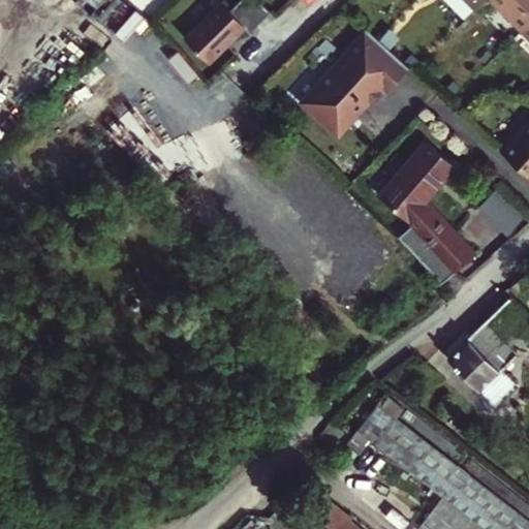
[(218,0),(184,35),(209,61),(225,44),(222,41),(227,36),(228,37),(230,36),(234,36),(244,26),(248,31),(270,10),(259,0),(237,0),(229,8),(220,0),(218,0)]
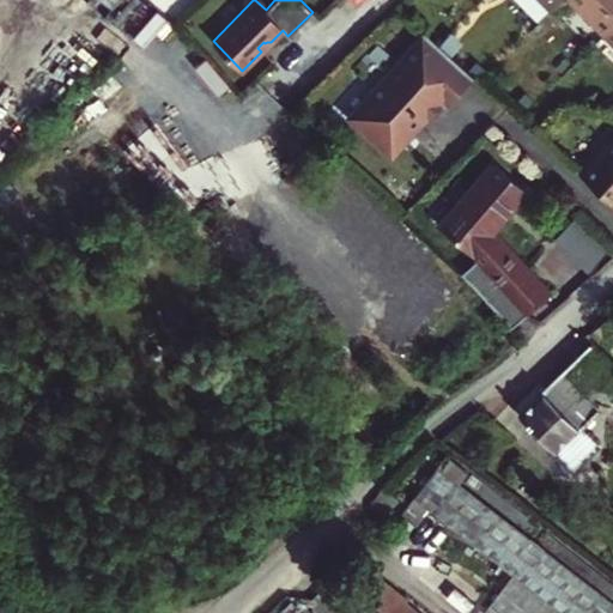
[(540,0),(552,12),(564,0),(540,0)]
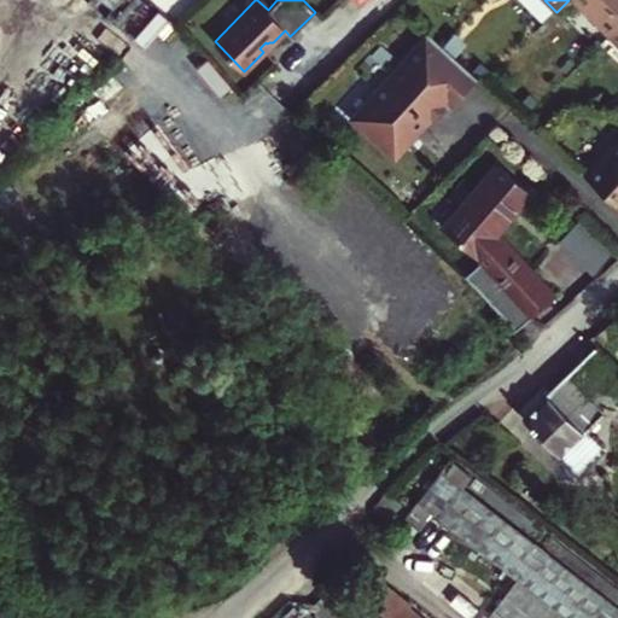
[(617,0),(573,0),(611,36),(617,29),(617,0)]
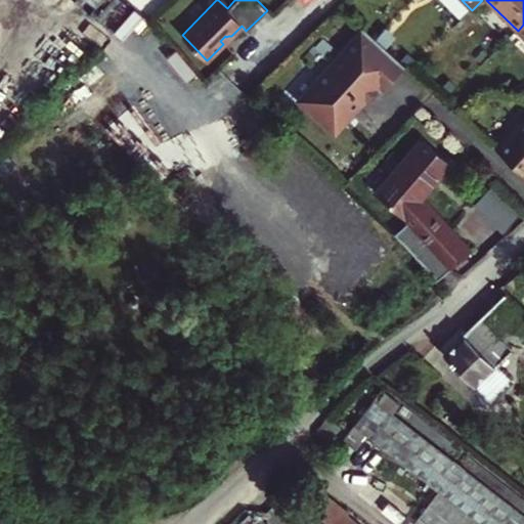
[(405,67),(365,30),(300,100),(334,130),(375,85),(382,92),(405,67)]
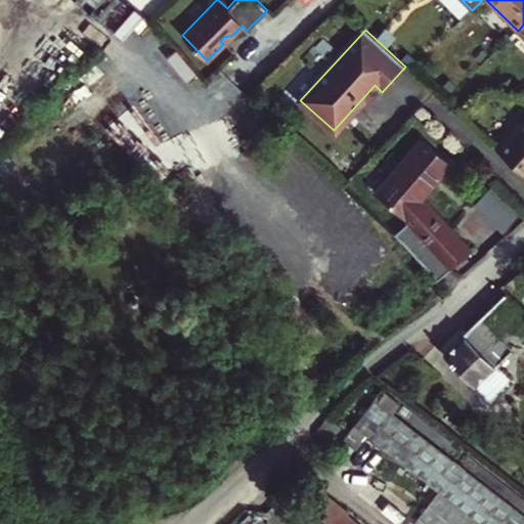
[(220,41),(223,44),(231,36),(228,36),(226,37),(225,36),(220,41)]
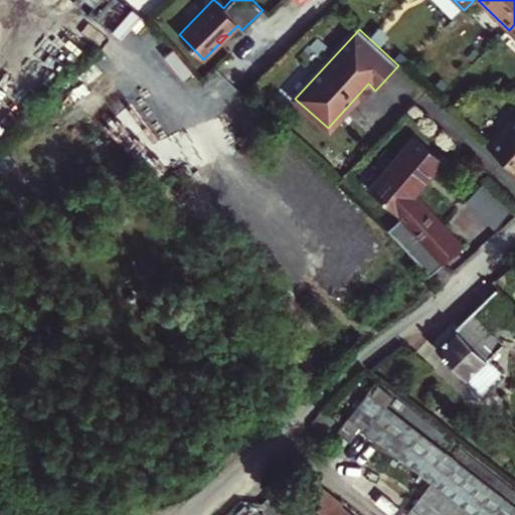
[(247,92),(244,96),(251,103),(255,100),(247,92)]
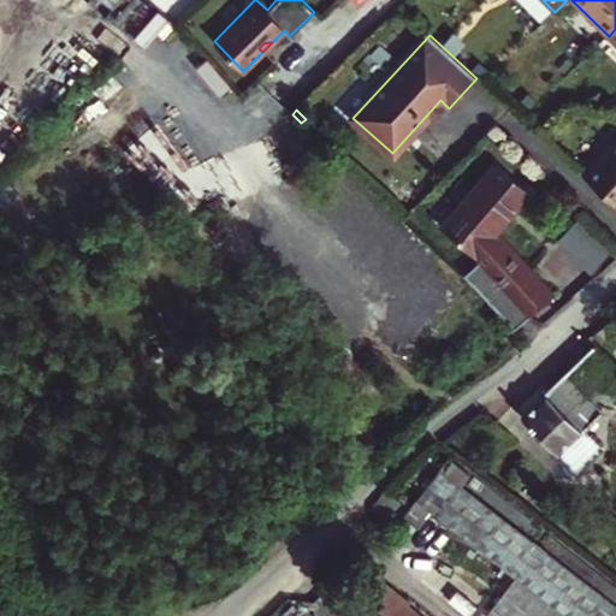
[(615,142),(585,177),(615,206),(615,142)]
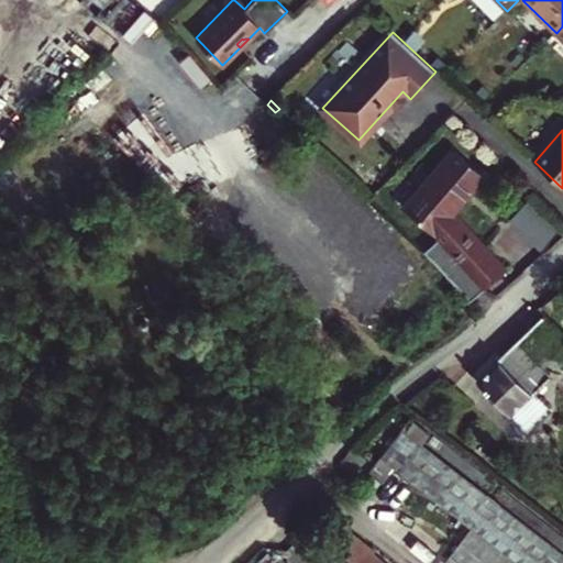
[(459,289),(477,307),(508,276),(451,221),(484,184),(456,156),(405,216),(433,241),(438,247),(428,257),(459,289)]
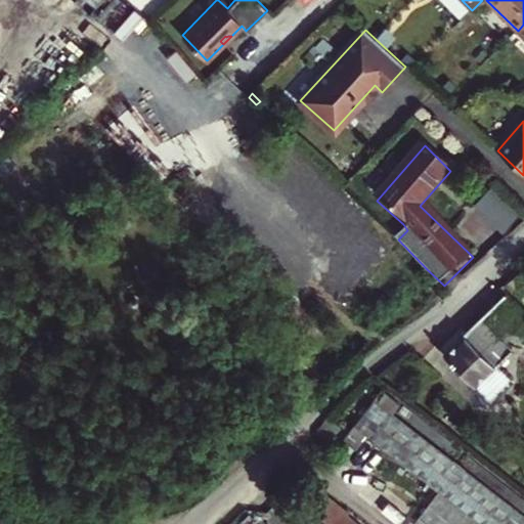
[(523,216),(493,190),(475,212),(506,238),(523,217),(523,216)]
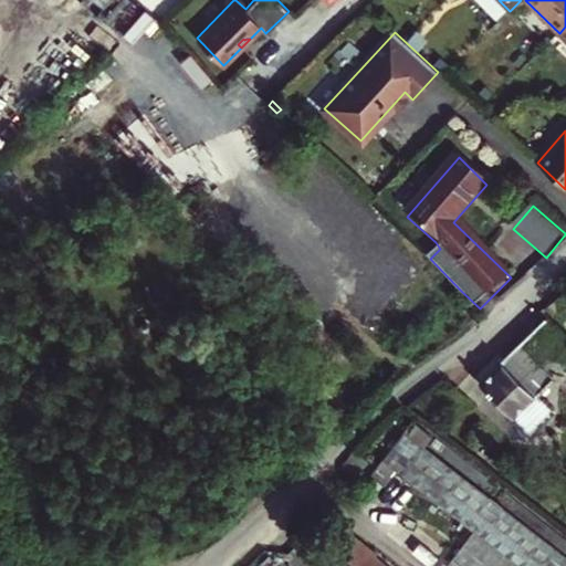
[(565,333),(546,318),(481,381),(532,433),(555,410),(538,394),(555,377),(546,368),(557,357),(565,364),(565,333)]
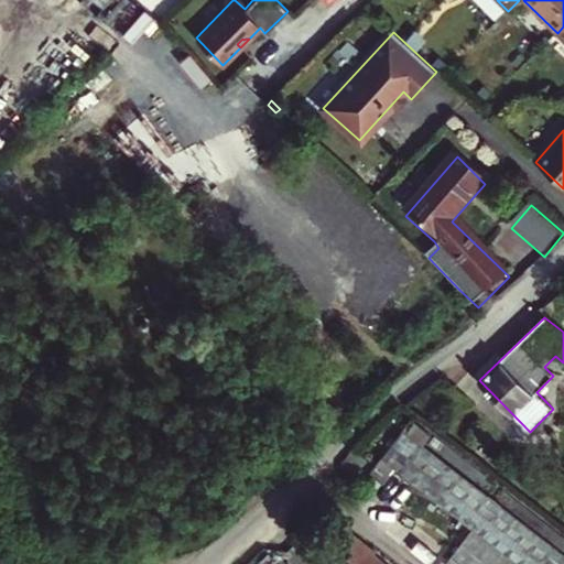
[(524,563),(465,530),(444,563),(563,563),(563,555),(552,550),(545,562),(534,555),(529,563),(524,563)]
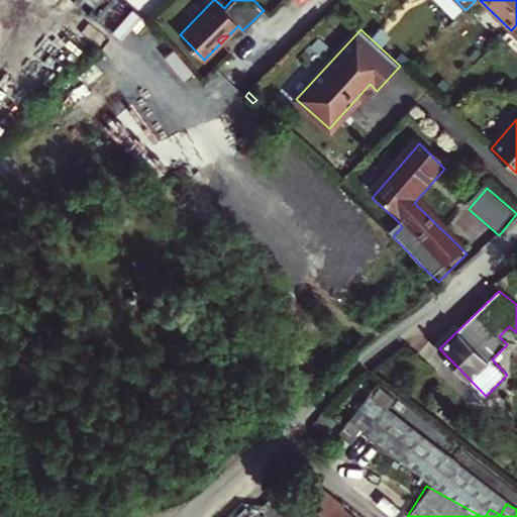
[(311,507),(323,516),(347,516),(340,511),(345,505),(326,489),(311,507)]
